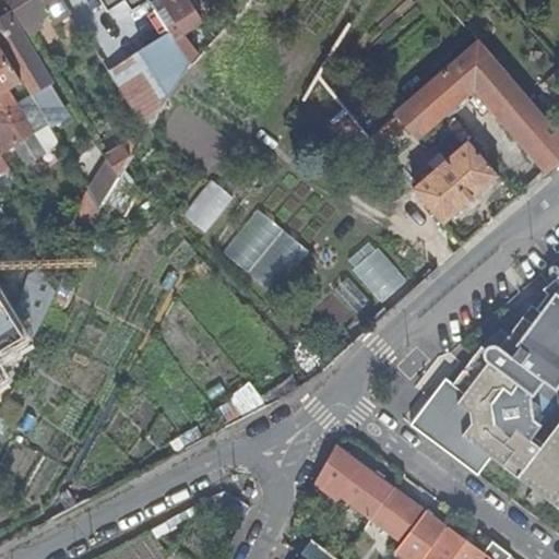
[(62,0),(7,0),(28,35),(44,25),(39,20),(49,14),(55,23),(71,12),(62,0)]
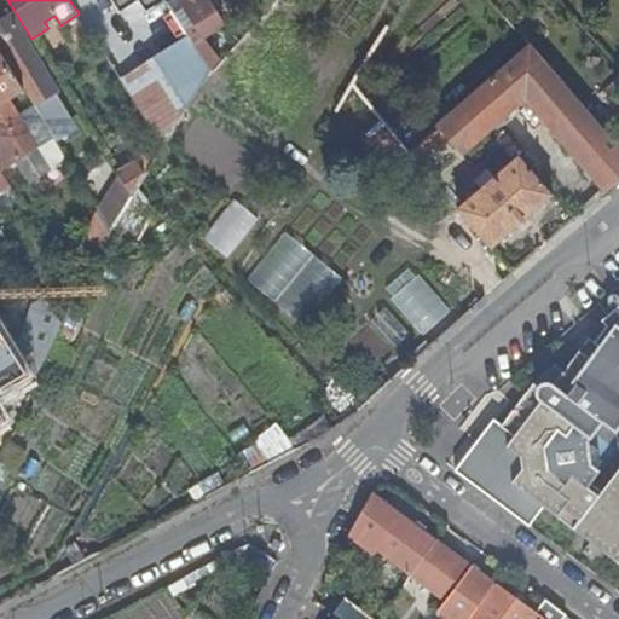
[(165,0),(126,0),(131,6),(142,0),(148,11),(165,0)]
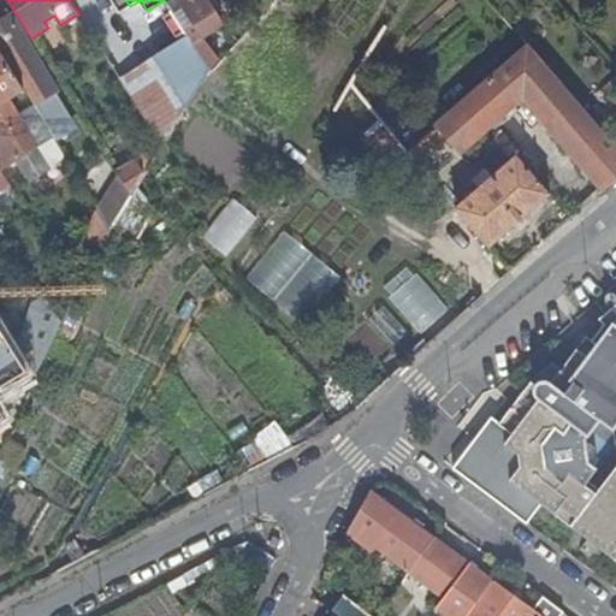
[(223,21),(209,0),(171,0),(166,4),(188,36),(211,71),(219,60),(202,35),(223,21)]
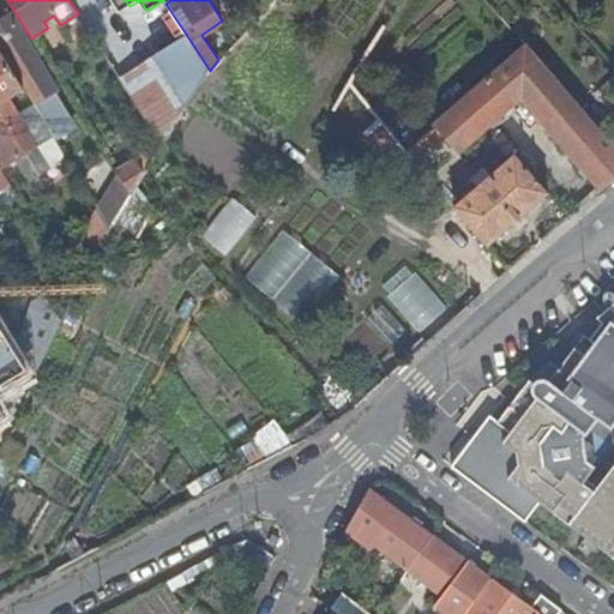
[(55,91),(10,17),(0,22),(0,53),(23,90),(32,106),(55,91)]
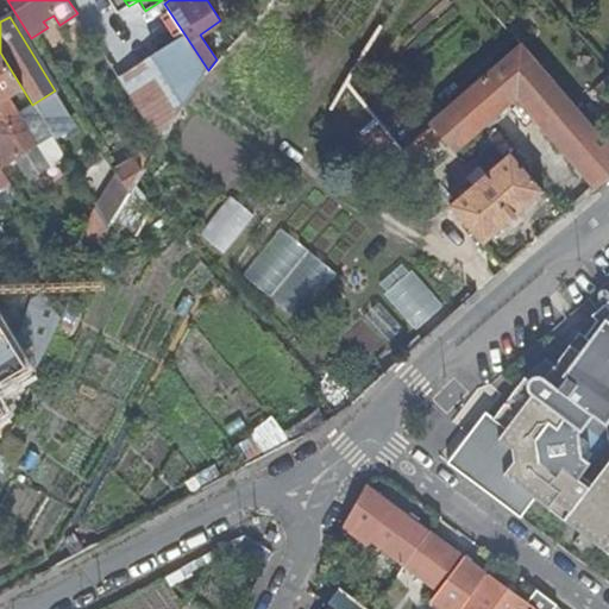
[(119,80),(159,145),(208,70),(186,36),(119,80)]
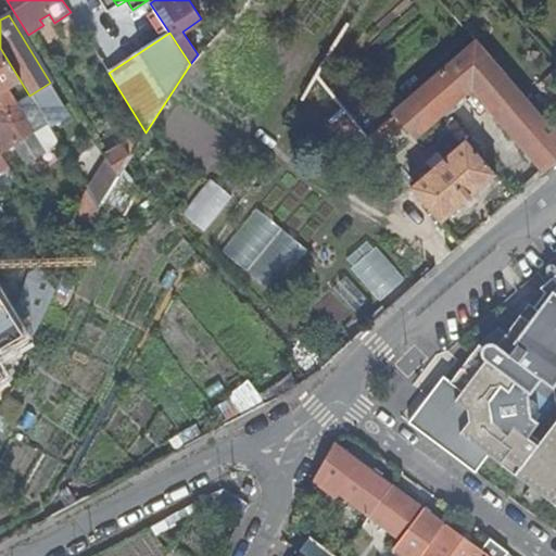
[(472,89),(545,172),(555,162),(555,117),(551,123),(545,115),(542,117),(538,112),(542,108),(533,98),(529,101),(475,41),(366,138),(371,144),(397,121),(415,140),(472,89)]
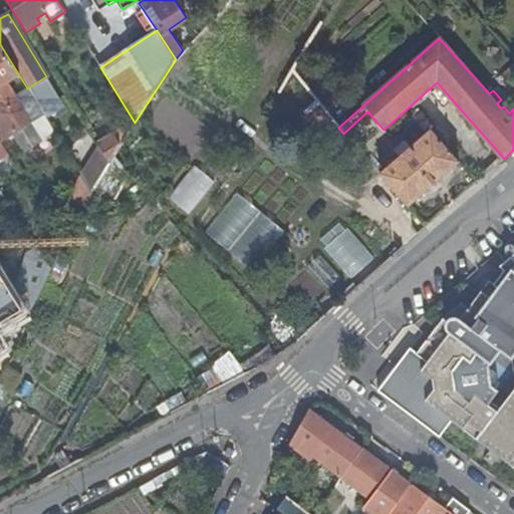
[(8,83),(19,75),(0,44),(0,96),(22,132),(31,125),(9,88),(10,87),(8,83)]
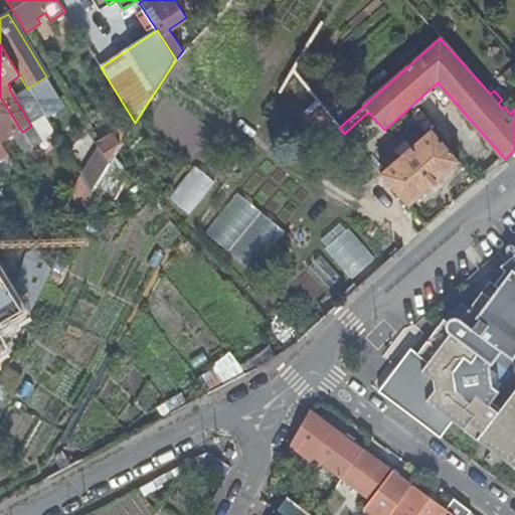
[(175,63),(158,91),(218,128),(235,101),(175,63)]
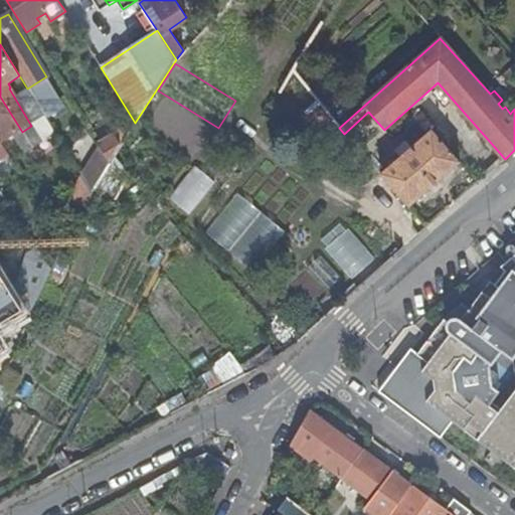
[(511,86),(514,81),(514,63),(502,75),(511,86)]
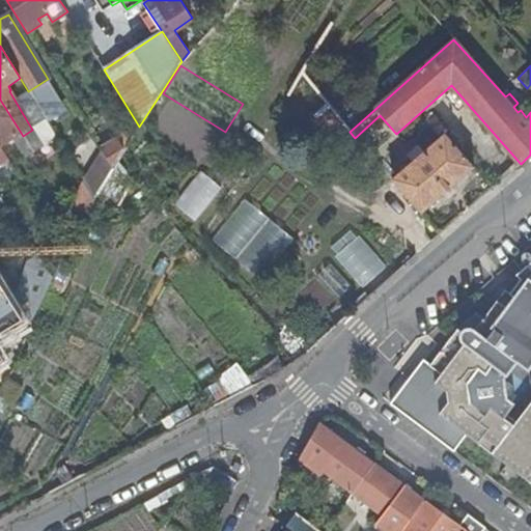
[(0,117),(15,141),(23,136),(0,100),(0,117)]
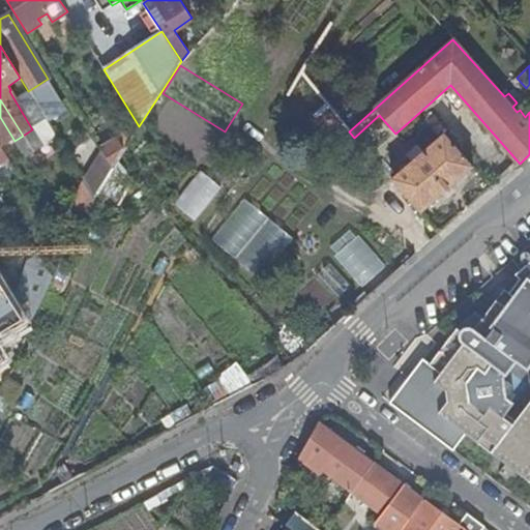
[(200,158),(215,137),(172,107),(157,127),(200,158)]
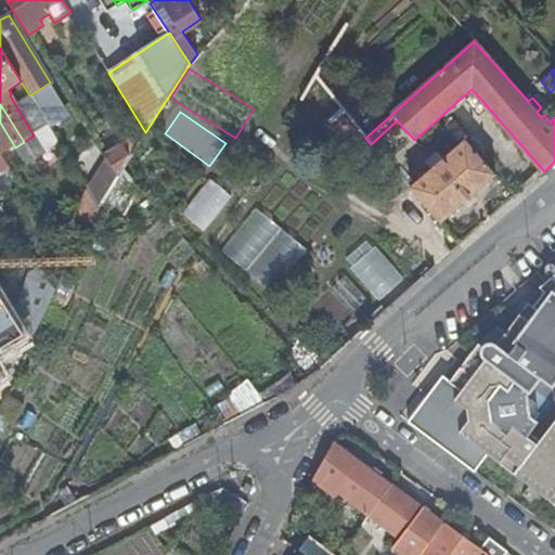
[(464,140),(442,160),(434,168),(410,189),(441,223),(495,175),(470,146),(473,144),(469,140),(467,143),(464,140)]
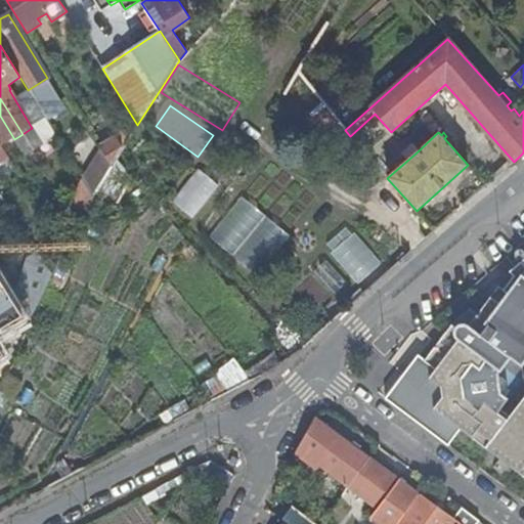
[(115,136),(98,147),(102,155),(111,167),(115,159),(122,147),(115,136)]
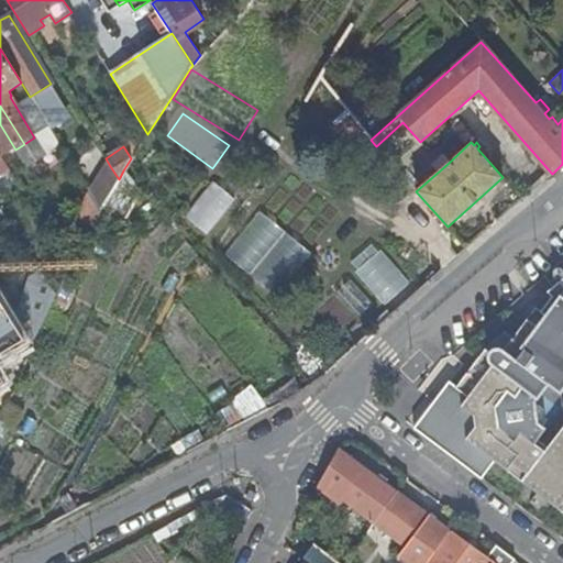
[(440,170),(449,163),(443,157),(434,165),(440,170)]
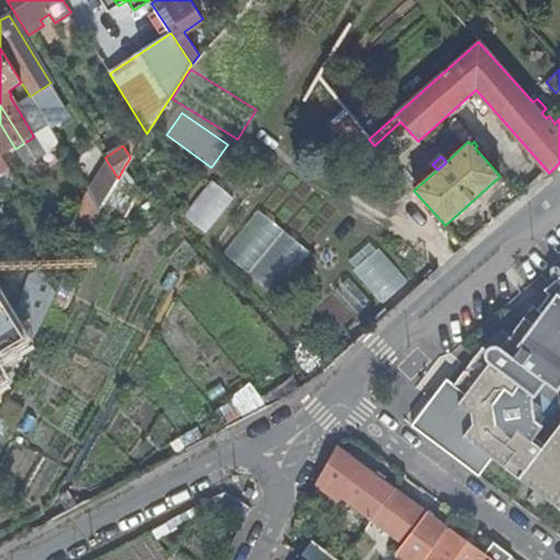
[(109,165),(92,195),(101,207),(118,178),(109,165)]
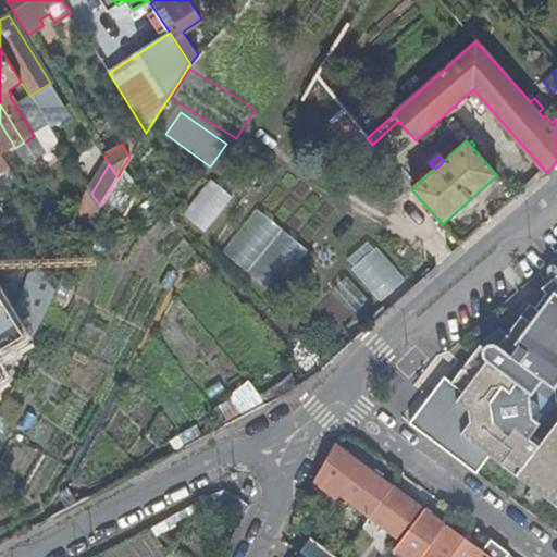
[(79,215),(90,222),(100,206),(91,194),(79,215)]
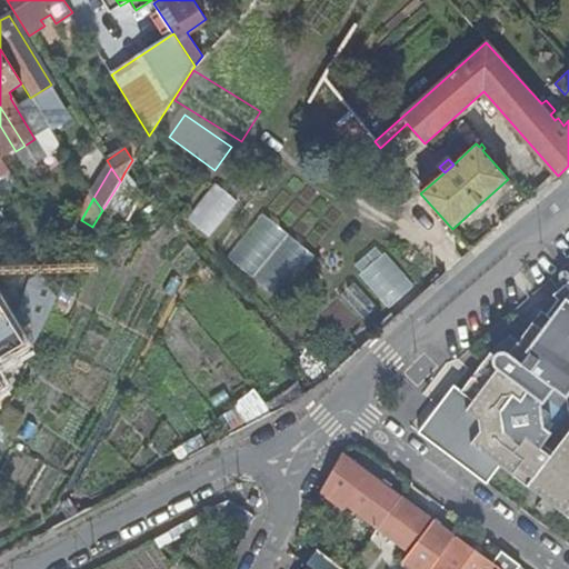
[(383,248),(353,275),(387,312),(417,286),(383,248)]
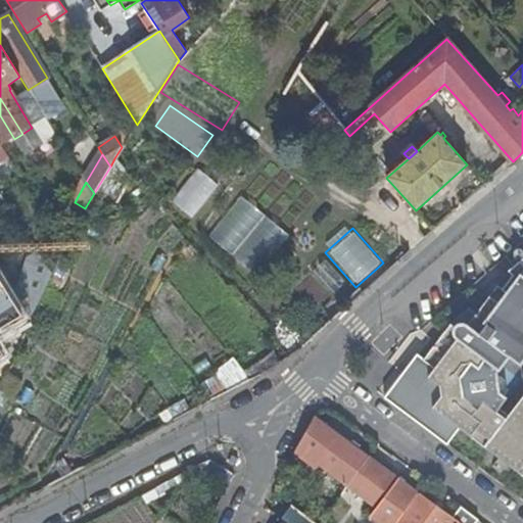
[(25,249),(16,270),(10,268),(0,292),(0,303),(32,317),(54,262),(25,249)]
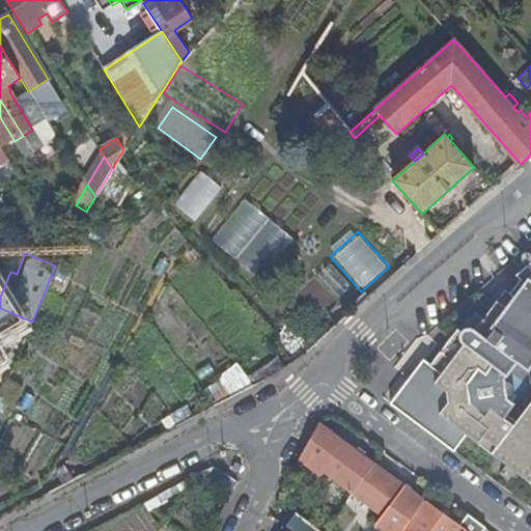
[(530,403),(514,425),(505,418),(515,404),(508,398),(508,395),(512,394),(513,391),(514,389),(514,386),(512,383),(510,382),(505,381),(505,379),(511,370),(498,360),(504,352),(530,370),(530,368),(530,262),(525,269),(523,271),(523,277),(524,280),(527,283),(515,297),(509,294),(505,294),(503,295),(501,297),(476,330),(473,329),(469,329),(464,332),(458,328),(431,365),(442,373),(436,382),(446,390),(448,403),(441,414),(530,481),(530,403)]
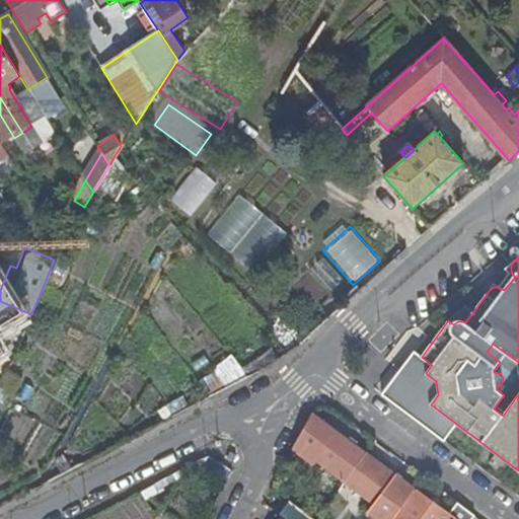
[(0,378),(0,379),(9,361),(0,347),(0,378)]
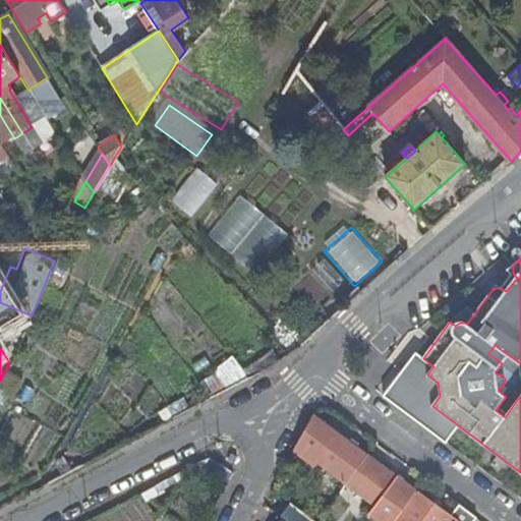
[(317,461),(347,483),(368,456),(365,453),(314,416),(295,450),(314,465),(317,461)]
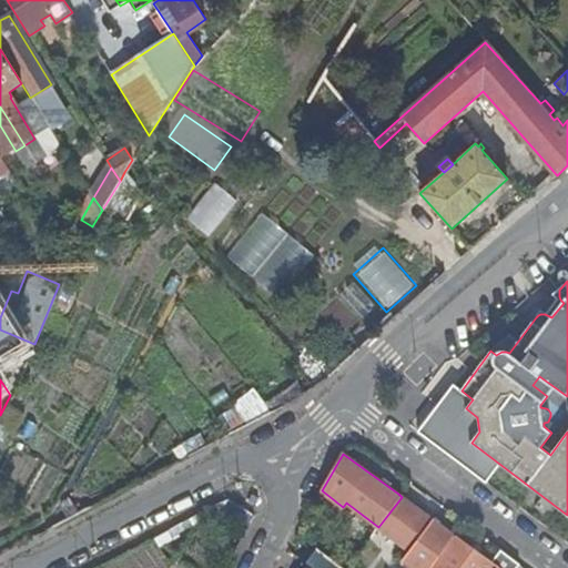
[(404,558),(415,567),(432,567),(455,537),(402,497),(378,527),(409,550),(404,558)]
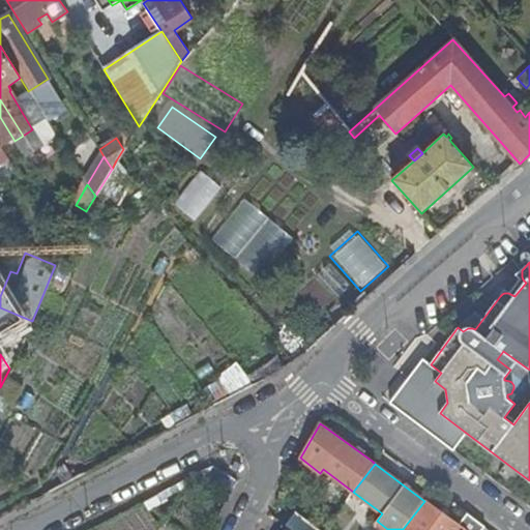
[(482,529),(486,526),(469,513),(459,527),(427,502),(405,529),(482,529)]
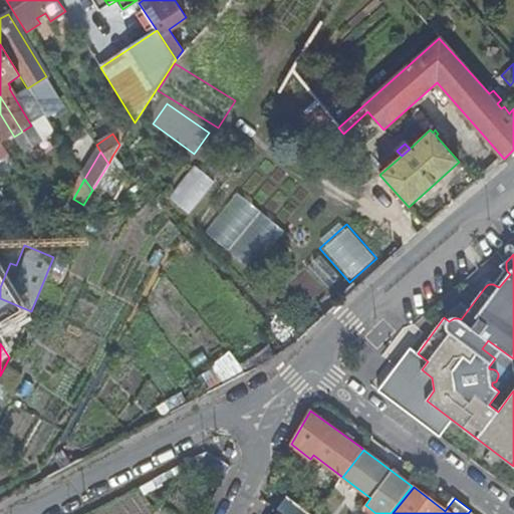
[(278,508),(286,513),(291,513),(297,506),(286,498),(278,508)]
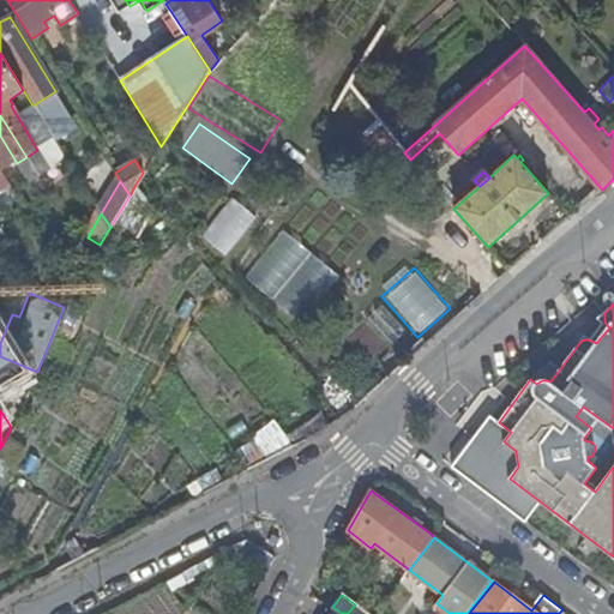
[(355,605),(348,613),(372,613),(356,602),(355,605)]
